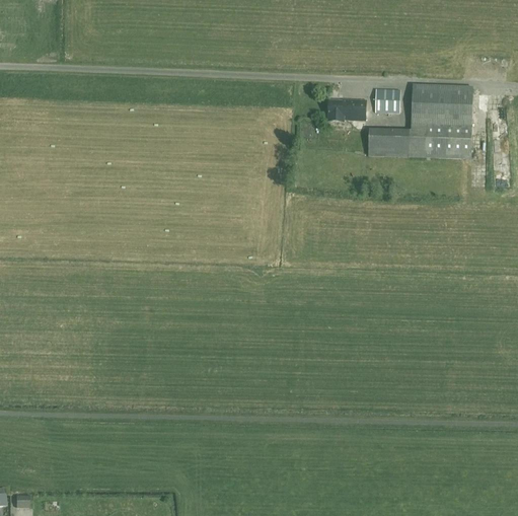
[(444,64),(460,64),(461,51),(444,51),(444,64)]
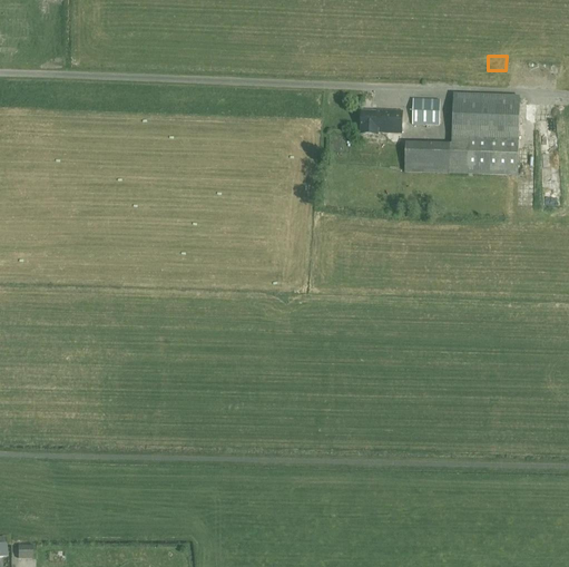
[(403,170),(466,172),(517,174),(518,137),(519,95),(452,93),(450,142),(404,140),(403,170)]
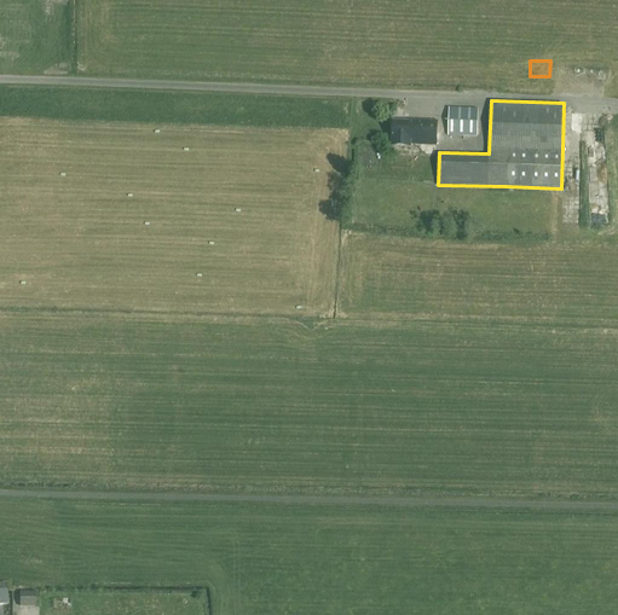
[(477,133),(477,105),(448,104),(446,133),(477,133)]
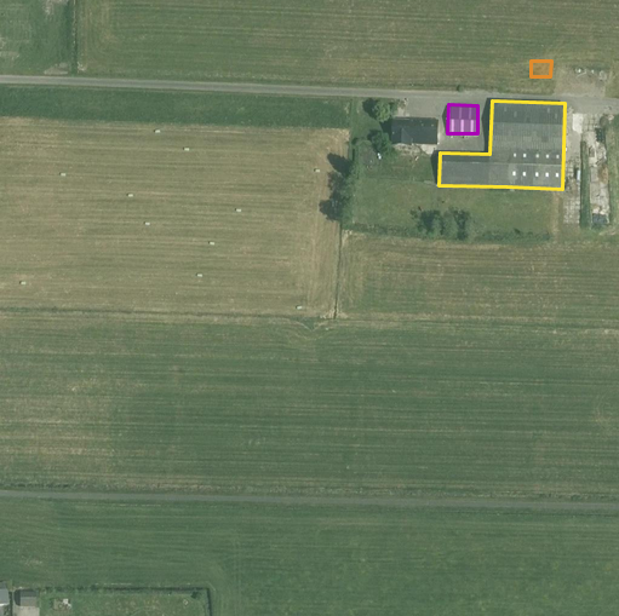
[(420,142),(420,150),(435,151),(437,117),(407,116),(407,117),(391,116),(390,144),(411,144),(411,142),(420,142)]
